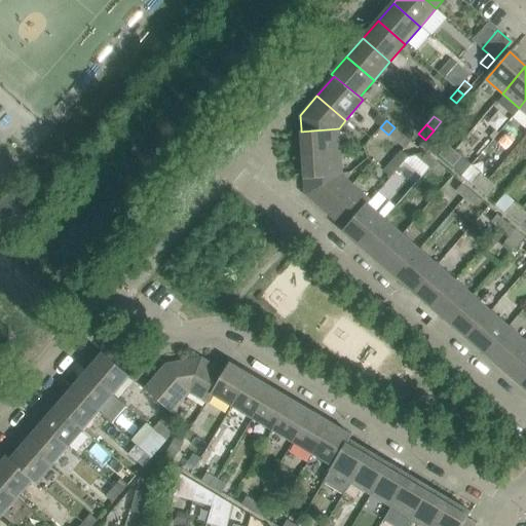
[(403,135),(395,127),(388,135),(397,142),(403,135)]
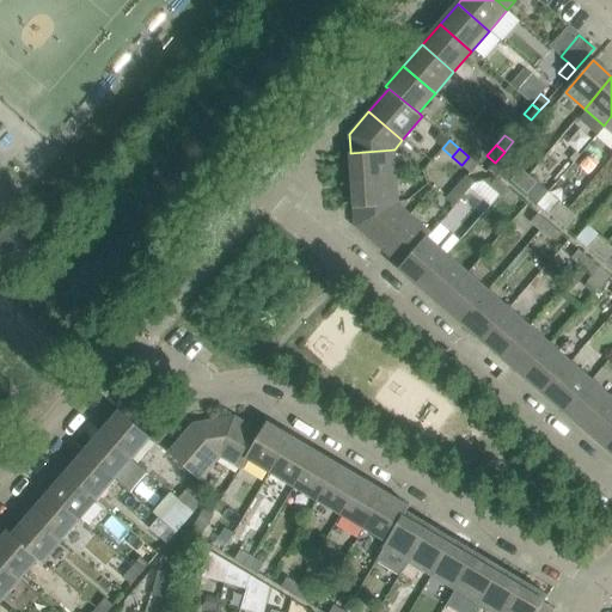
[(350,153),(352,181),(396,177),(395,150),(350,153)]
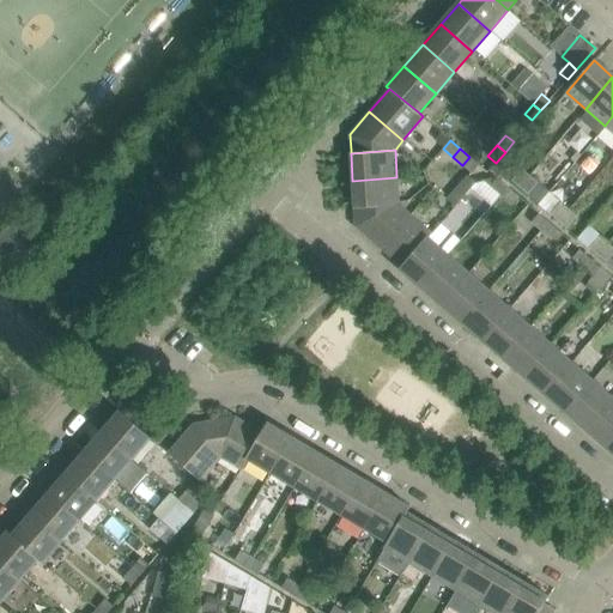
[(479,165),(469,157),(462,165),(472,173),(479,165)]
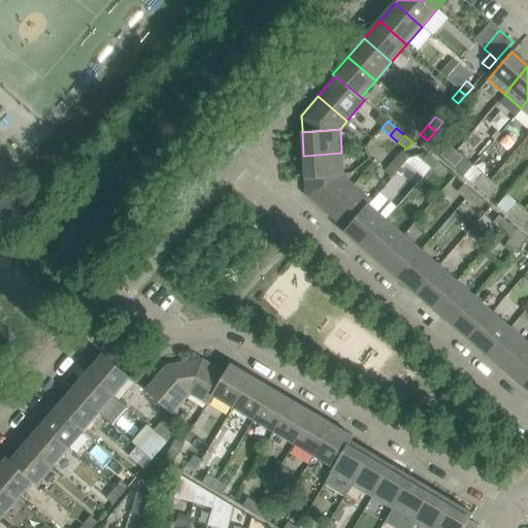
[(440,156),(448,162),(456,151),(449,145),(440,156)]
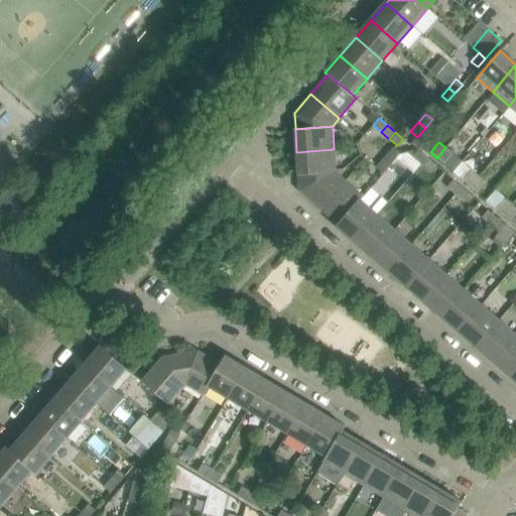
[(453,153),(445,147),(437,158),(443,163),(453,153)]
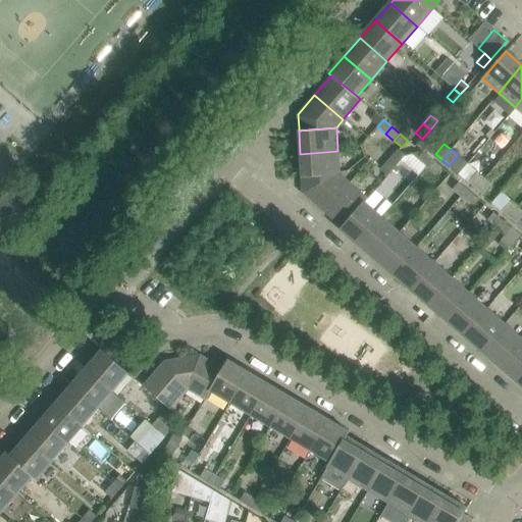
[(399,162),(405,156),(399,151),(398,150),(392,157),(399,162)]
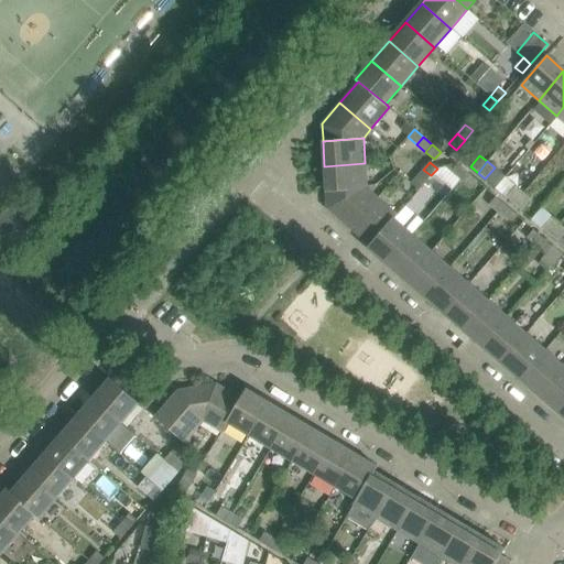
[(326,192),(367,188),(365,163),(324,166),(326,192)]
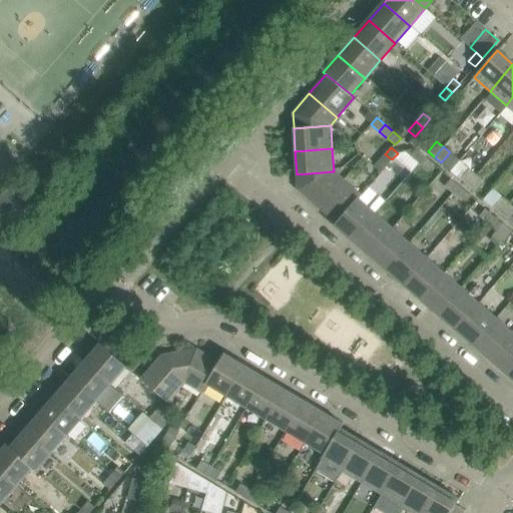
[(416,161),(418,162),(424,156),(416,149),(410,155),(416,161)]
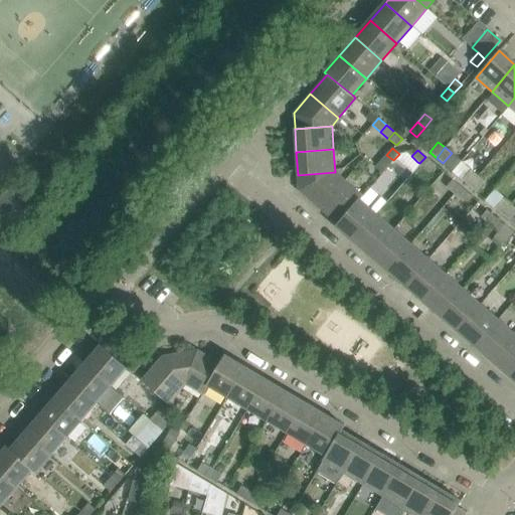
[(393,160),(386,155),(381,161),(388,167),(393,160)]
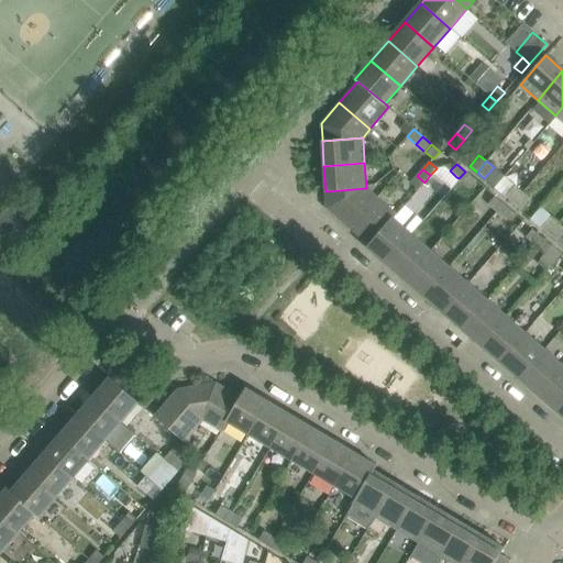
[(475,179),(465,172),(459,178),(468,187),(475,179)]
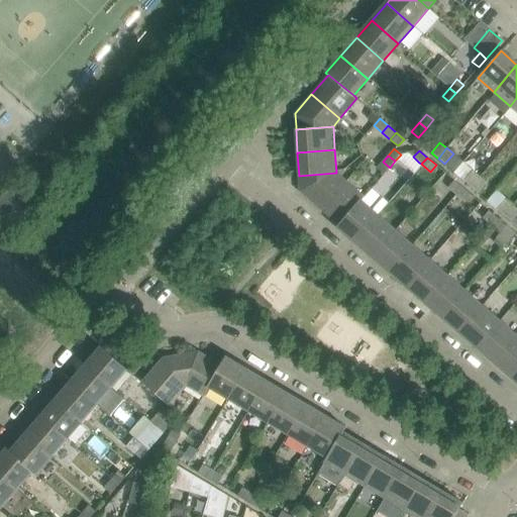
[(390,168),(383,162),(377,169),(384,174),(390,168)]
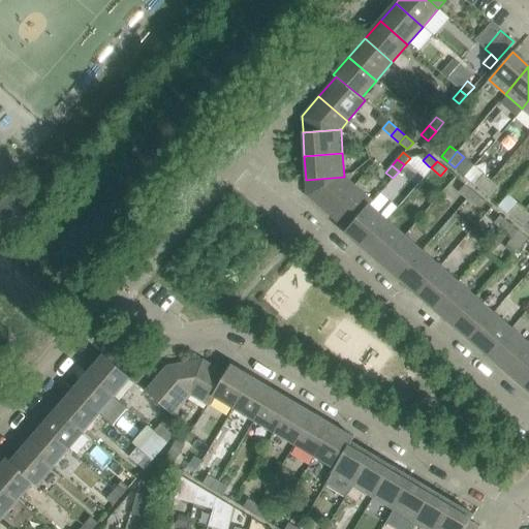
[(474,185),(481,191),(491,181),(484,175),(474,185)]
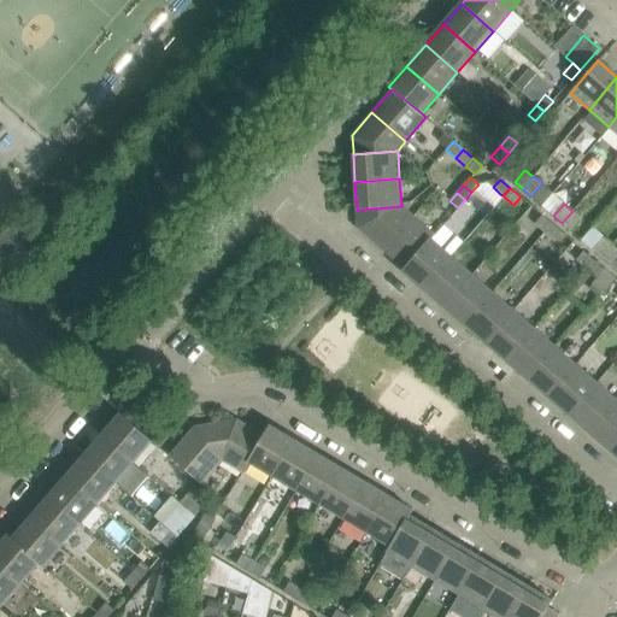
[(358,228),(381,247),(411,215),(401,206),(357,210),(358,228)]
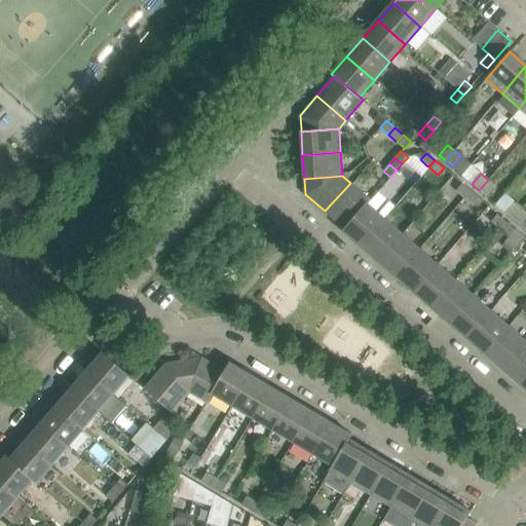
[(495,186),(488,180),(479,190),(486,196),(495,186)]
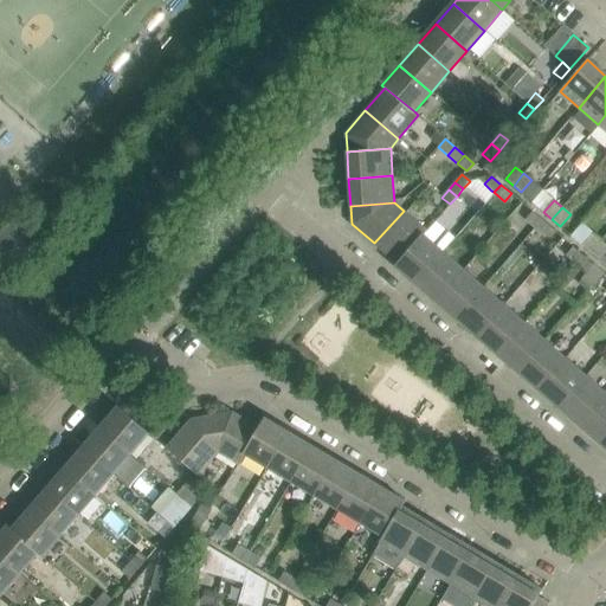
[(397,263),(425,230),(404,211),(374,243),(397,263)]
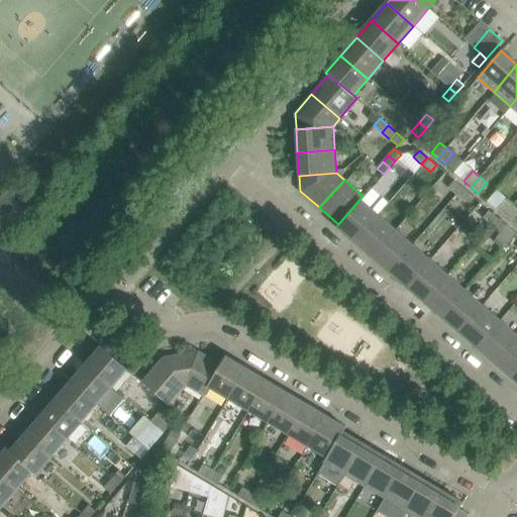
[(448,187),(456,195),(462,188),(453,181),(448,187)]
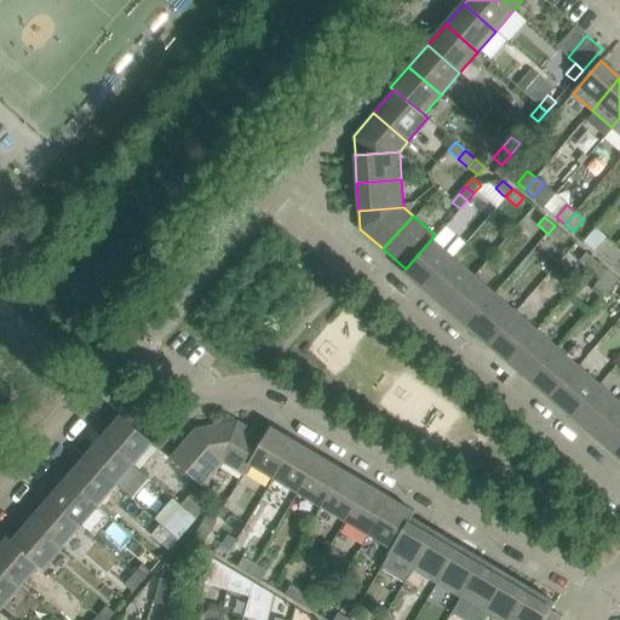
[(566,235),(555,225),(547,234),(558,242),(566,235)]
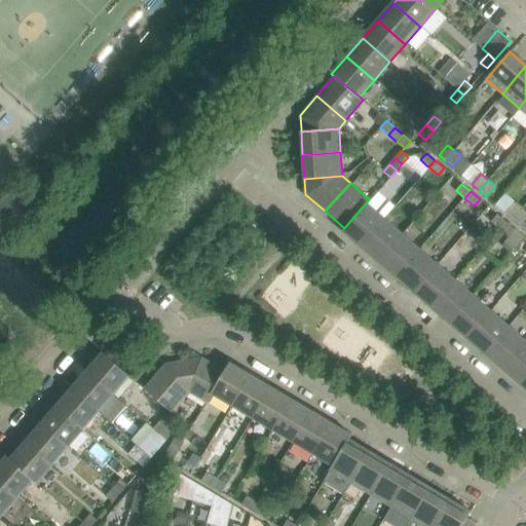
[(342,231),(361,247),(384,219),(367,204),(370,200),(369,199),(344,228),(342,231)]
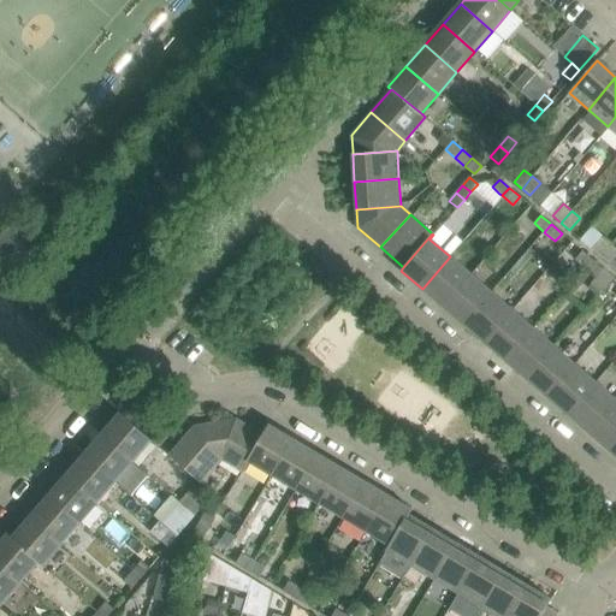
[(592,249),(600,256),(610,244),(603,237),(592,249)]
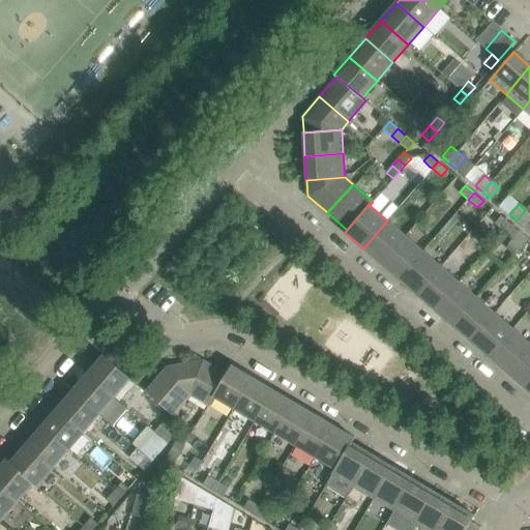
[(529,218),(529,213),(525,210),(517,221),(524,227),(529,218)]
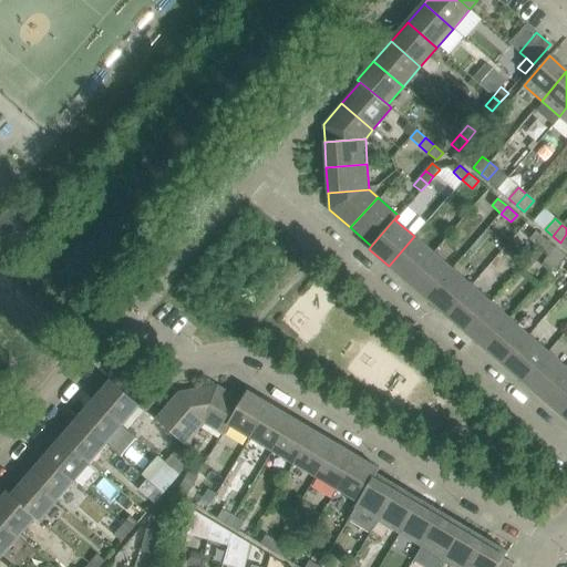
[(529,238),(539,247),(545,239),(536,230),(529,238)]
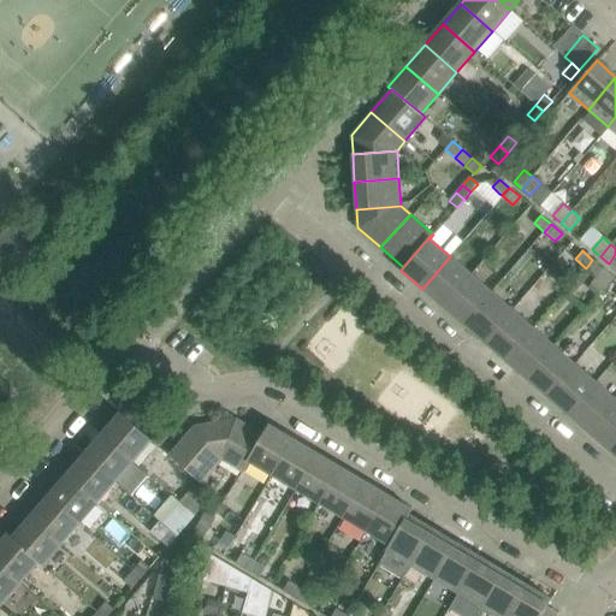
[(422,289),(443,307),(471,274),(450,256),(422,289)]
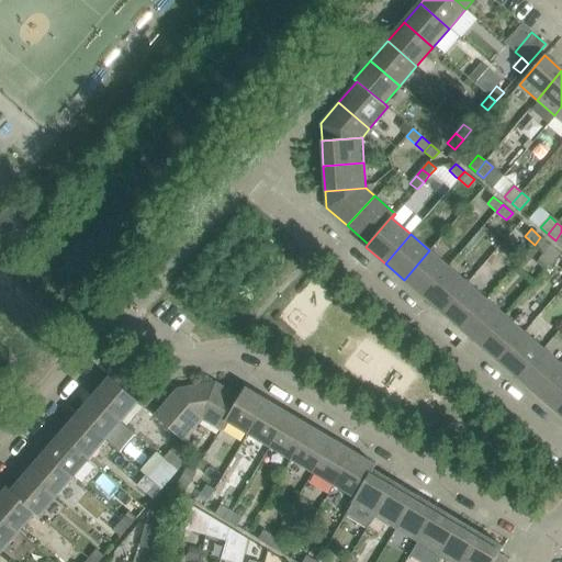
[(550,245),(540,237),(535,245),(543,253),(550,245)]
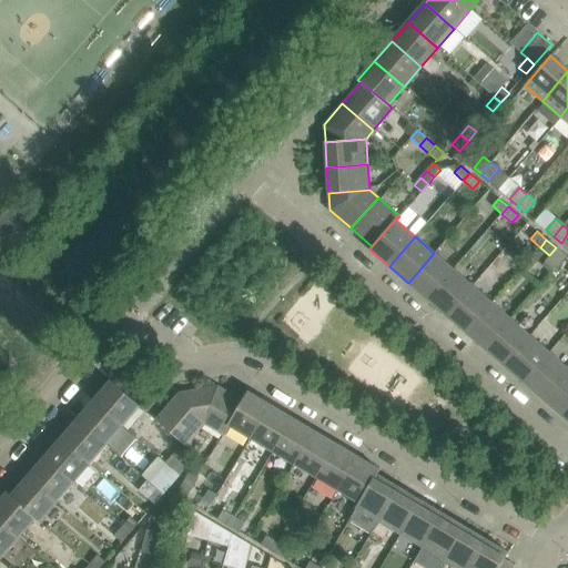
[(427,300),(453,270),(434,253),(408,283),(427,300)]
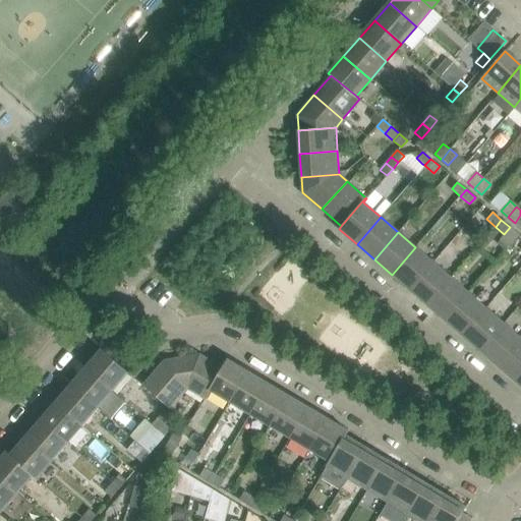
[(410,290),(422,275),(433,263),(422,253),(415,247),(392,275),(410,290)]
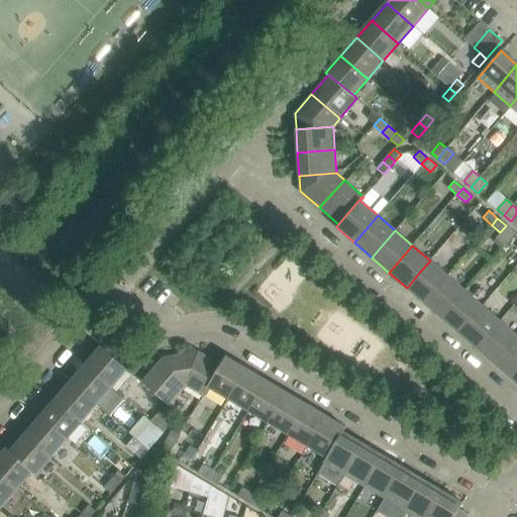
[(430,261),(419,273),(407,288),(419,299),(424,303),(447,276),(430,261)]
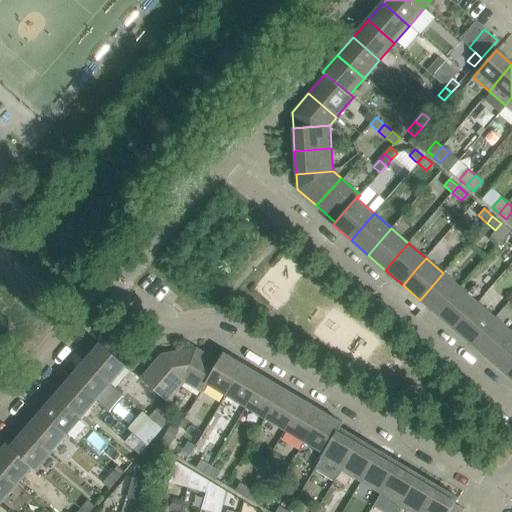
[(420,300),(437,315),(460,288),(443,273),(420,300)]
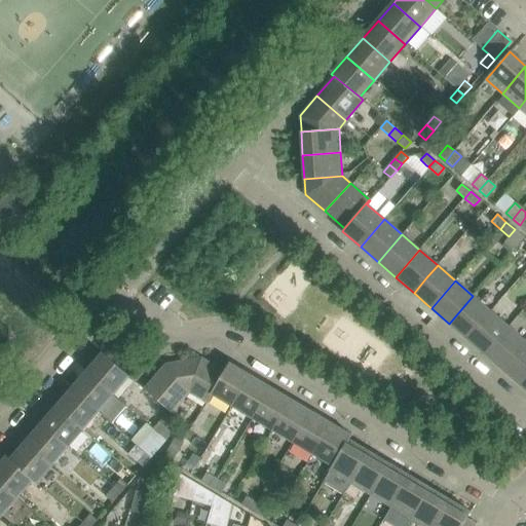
[(449,324),(467,339),(491,311),(473,296),(449,324)]
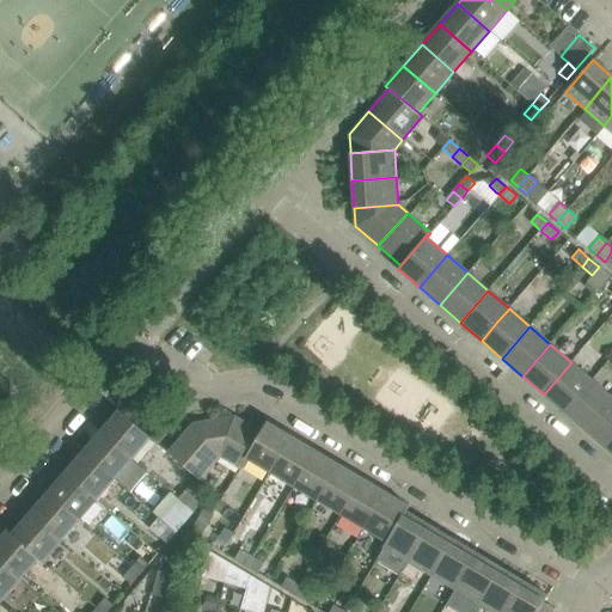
[(544,395),(564,412),(592,380),(571,362),(544,395)]
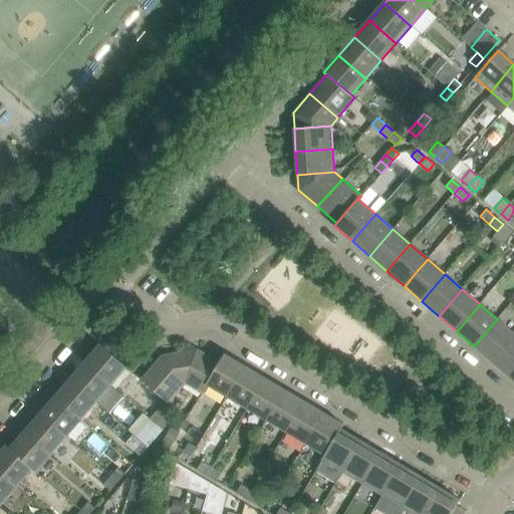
[(474,346),(491,361),(513,334),(513,333),(497,319),(474,346)]
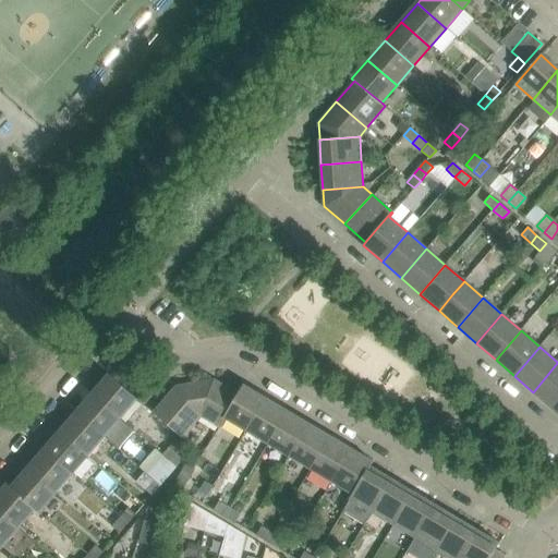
[(557,363),(533,392),(553,409),(557,401),(557,363)]
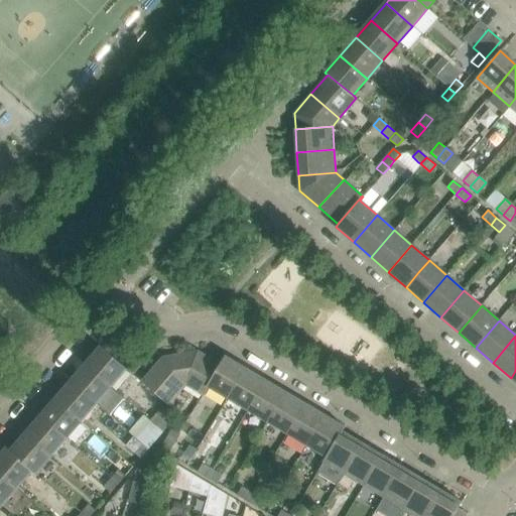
[(86,363),(112,386),(127,369),(101,346),(86,363)]
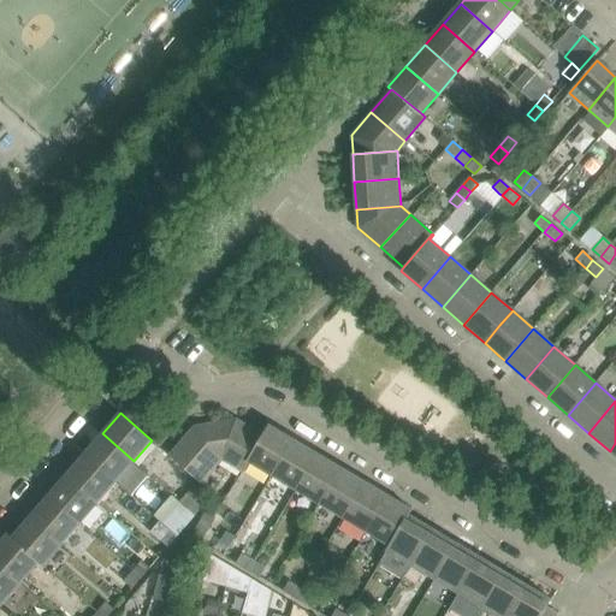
[(247,461),(262,434),(236,418),(195,426),(170,455),(199,480),(218,457),(243,473),(249,462),(247,461)]
